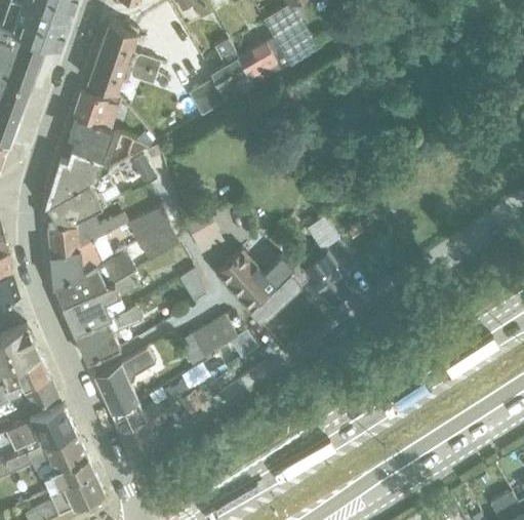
[(9,0),(5,13),(63,34),(63,32),(67,22),(74,0),(9,0)]
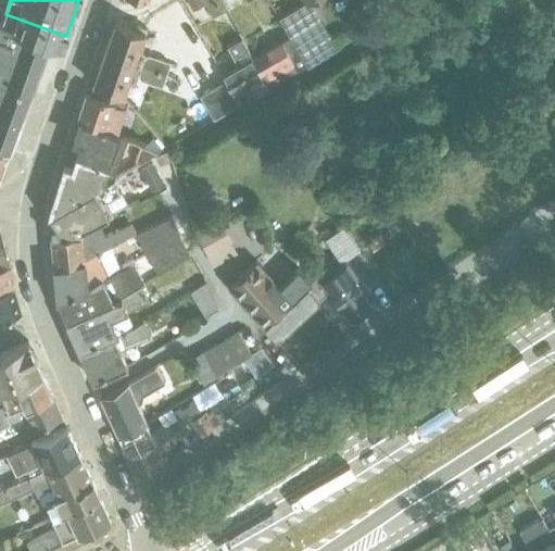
[(218,0),(185,0),(193,13),(205,7),(212,20),(226,12),(218,0)]
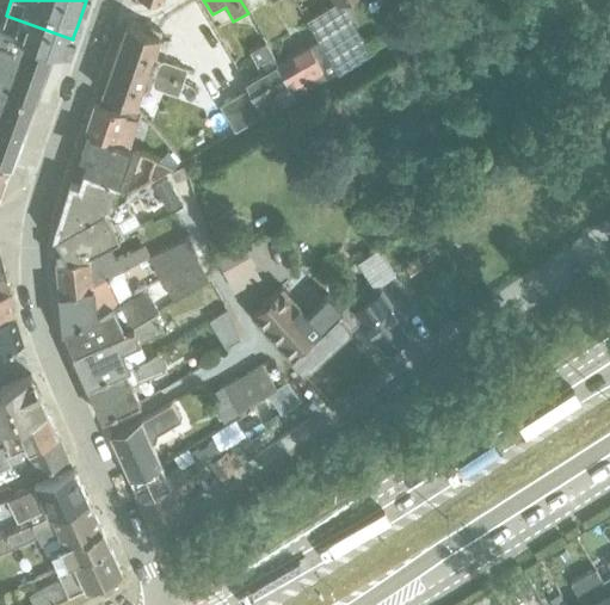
[(240,0),(248,13),(269,1),(267,0),(240,0)]
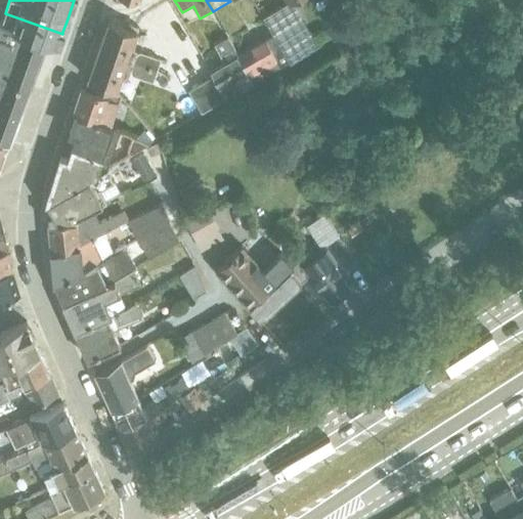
[(290,4),(280,8),(295,32),(303,27),(290,4)]
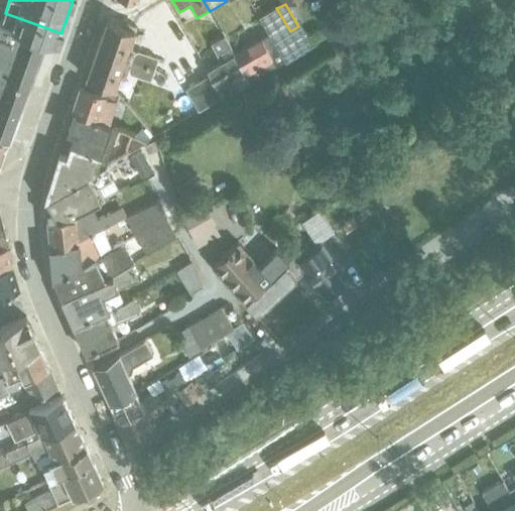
[(276,8),(258,19),(273,42),(286,62),(310,47),(298,26),(290,31),(276,8)]
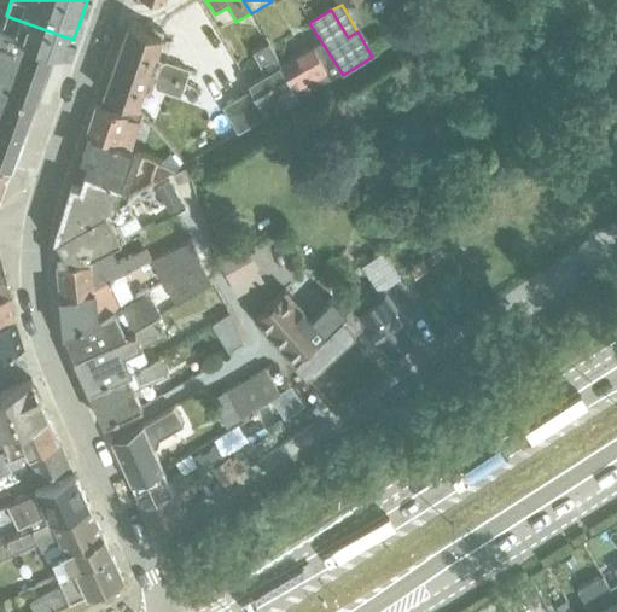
[(6,16),(1,29),(65,52),(65,53),(68,54),(69,54),(74,40),(6,16)]
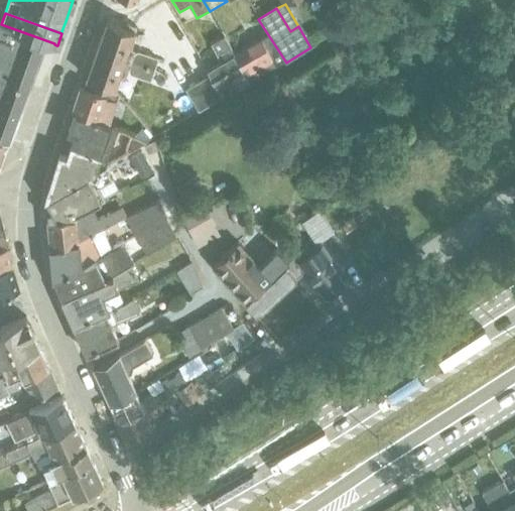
[(103,33),(96,52),(154,72),(158,60),(137,53),(134,54),(134,56),(132,55),(134,48),(130,47),(136,29),(124,25),(120,27),(106,22),(103,33)]
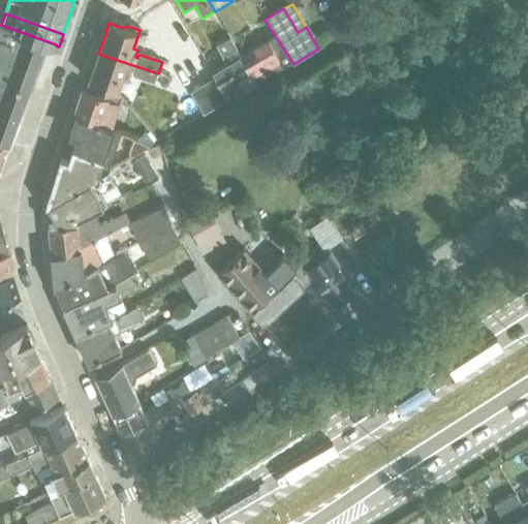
[(1,25),(0,28),(45,43),(58,48),(59,47),(58,47),(56,45),(56,44),(1,25)]
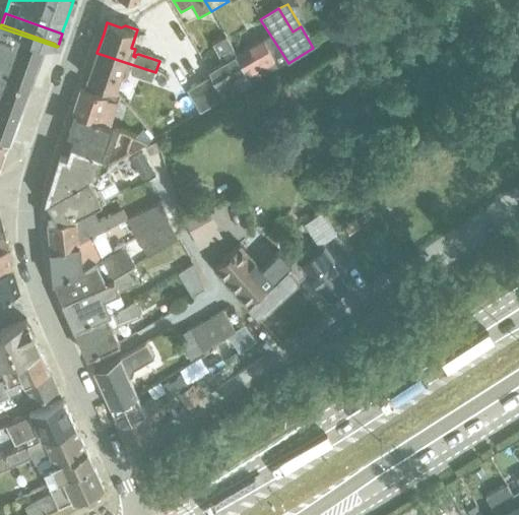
[(0,77),(28,88),(45,43),(0,27),(0,77)]
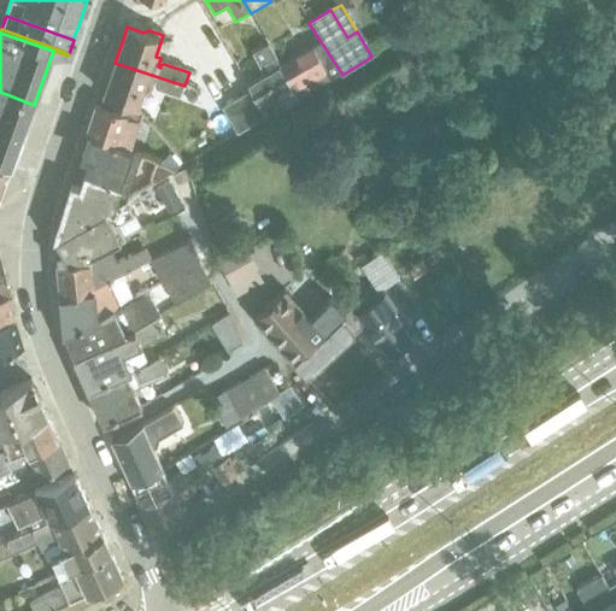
[(263,75),(246,84),(250,92),(260,109),(277,99),(283,109),(298,100),(279,66),(268,46),(251,53),(263,75)]
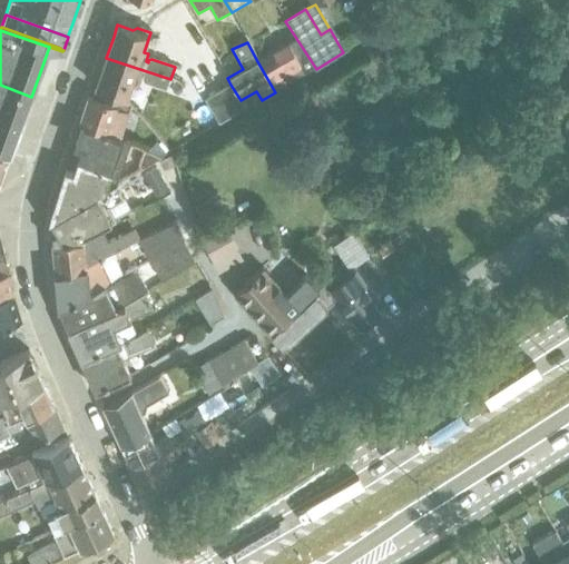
[(287,43),(257,61),(275,92),(316,69),(302,47),(292,52),(287,43)]
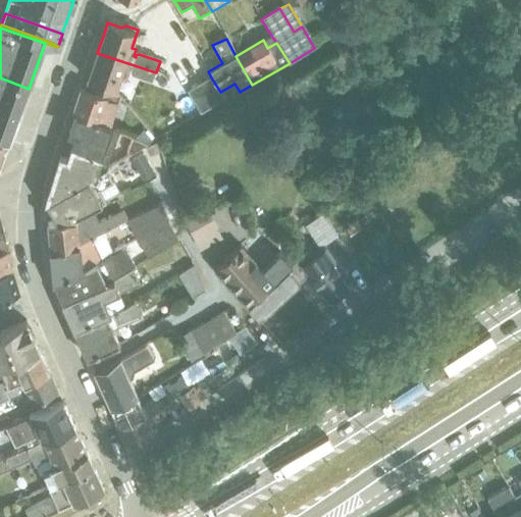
[(97,53),(87,83),(115,93),(120,78),(124,80),(127,71),(131,72),(129,74),(131,76),(152,84),(156,72),(97,53)]
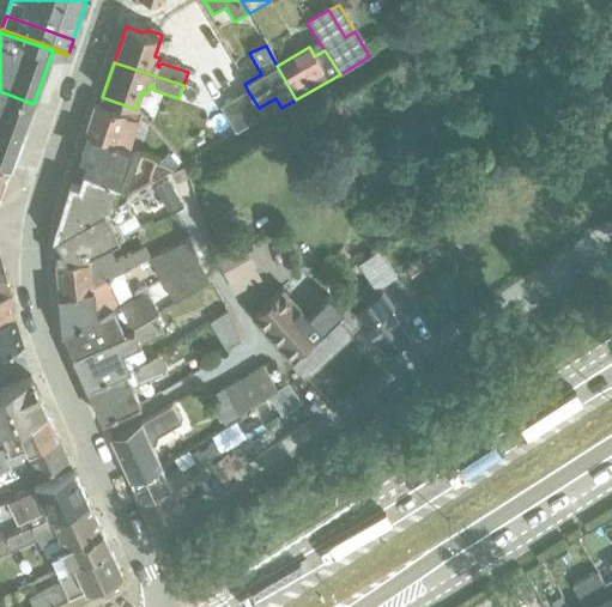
[(0,163),(10,168),(34,104),(0,91),(0,163)]
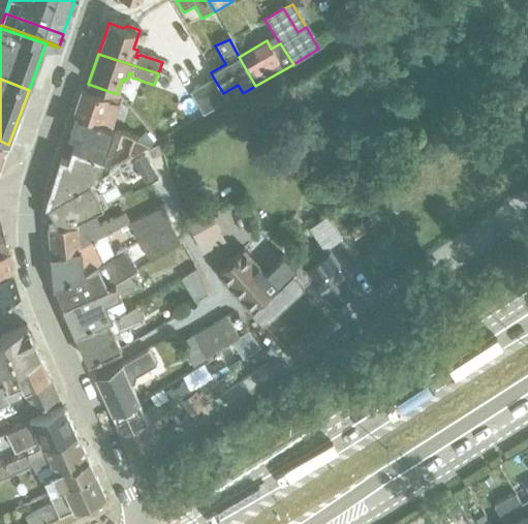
[(214,79),(203,86),(216,109),(228,101),(223,93),(214,79)]
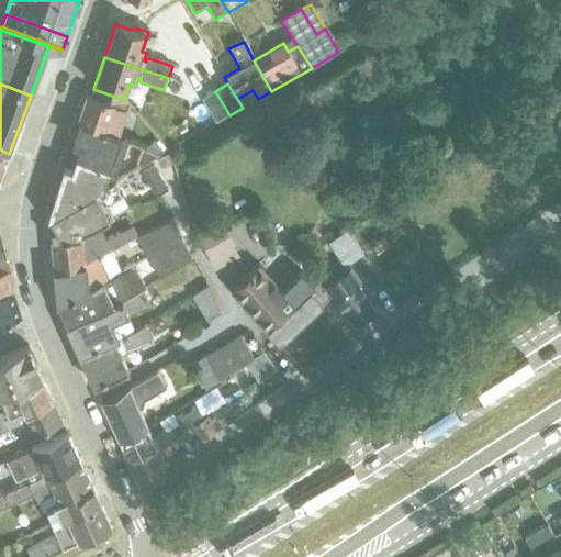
[(86,98),(77,125),(80,126),(119,140),(130,107),(124,100),(93,89),(90,100),(86,98)]
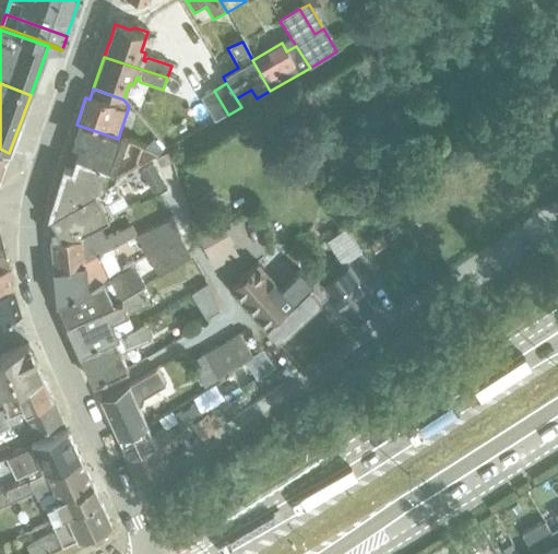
[(214,91),(200,98),(214,124),(228,115),(214,91)]
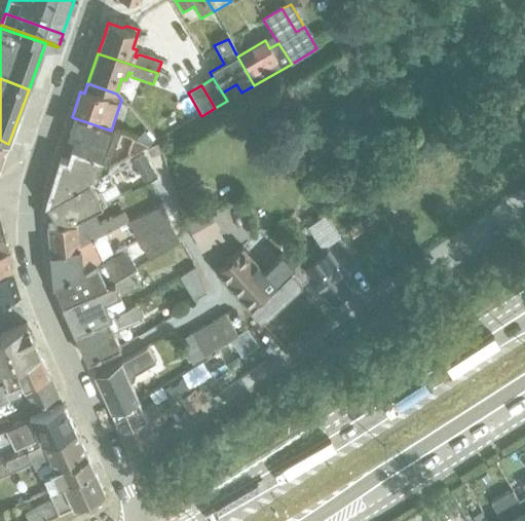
[(75,118),(69,137),(77,139),(73,151),(109,166),(120,135),(111,131),(75,118)]
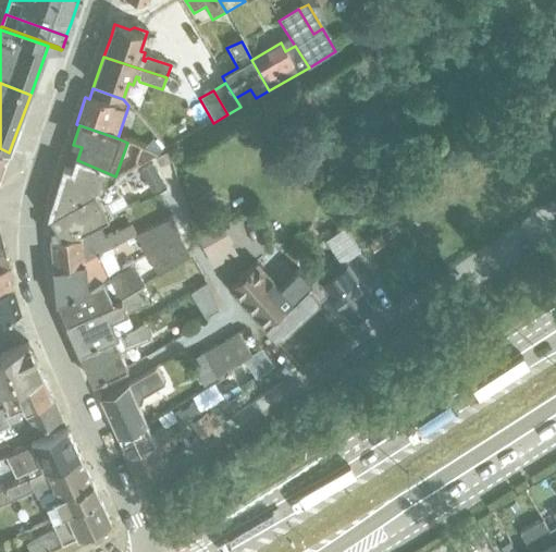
[(0,178),(9,152),(0,148),(0,178)]
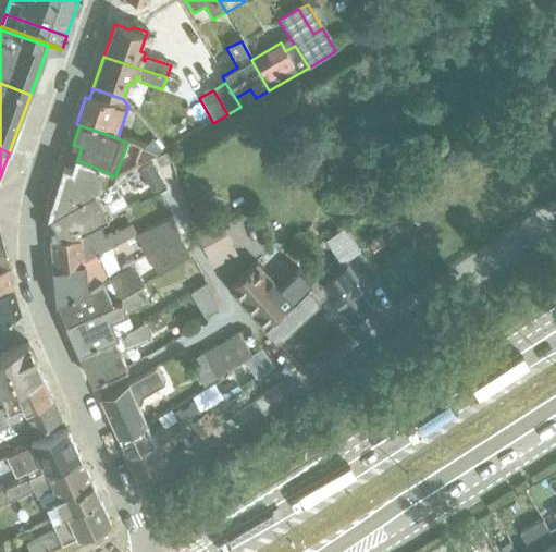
[(140,148),(135,164),(137,168),(158,156),(140,148)]
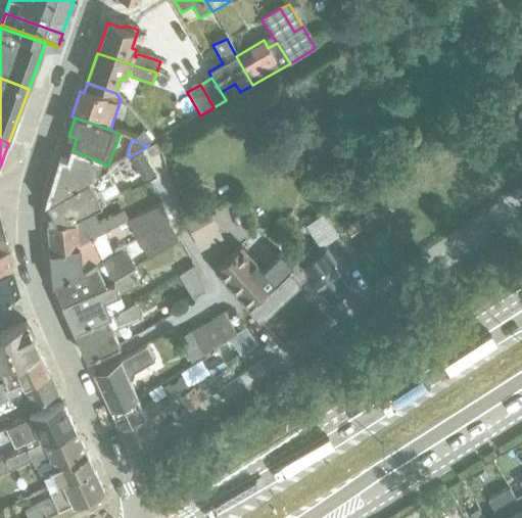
[(55,175),(45,205),(84,184),(105,171),(107,170),(108,166),(73,150),(72,153),(69,158),(68,162),(60,159),(55,175)]
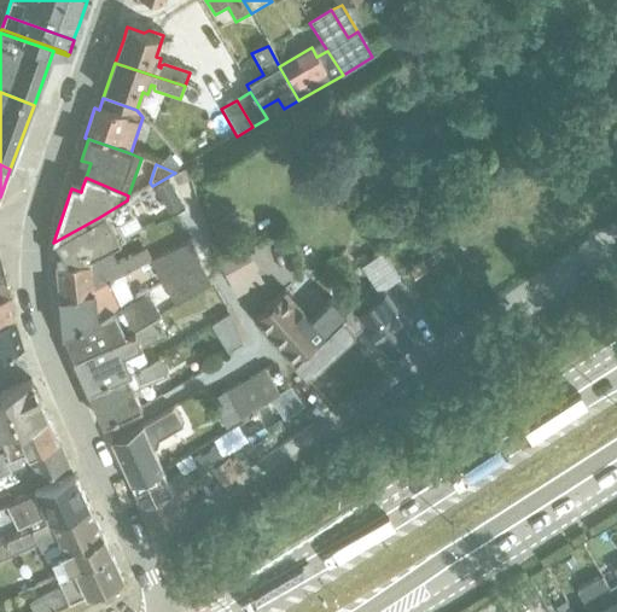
[(169,185),(155,192),(169,217),(182,209),(169,185)]
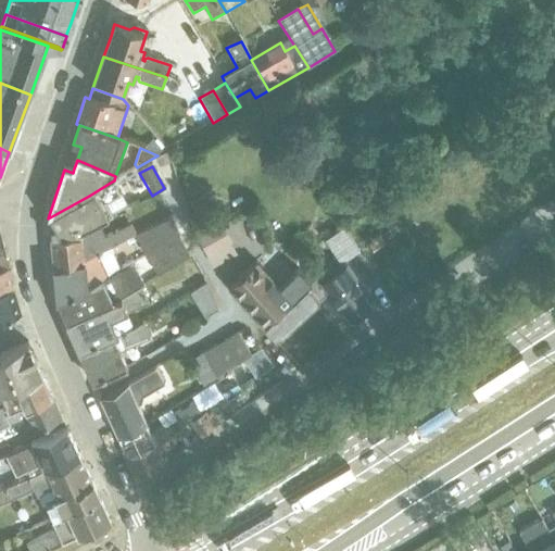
[(89,196),(48,218),(54,229),(50,230),(50,240),(82,236),(82,235),(82,233),(109,220),(108,217),(127,208),(112,182),(89,196)]
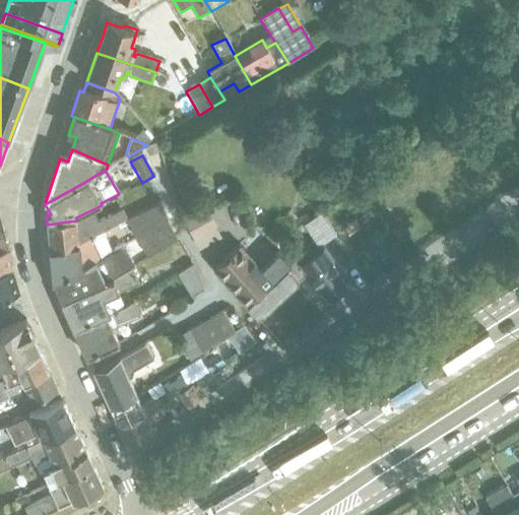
[(159,204),(127,219),(136,241),(168,222),(159,204)]
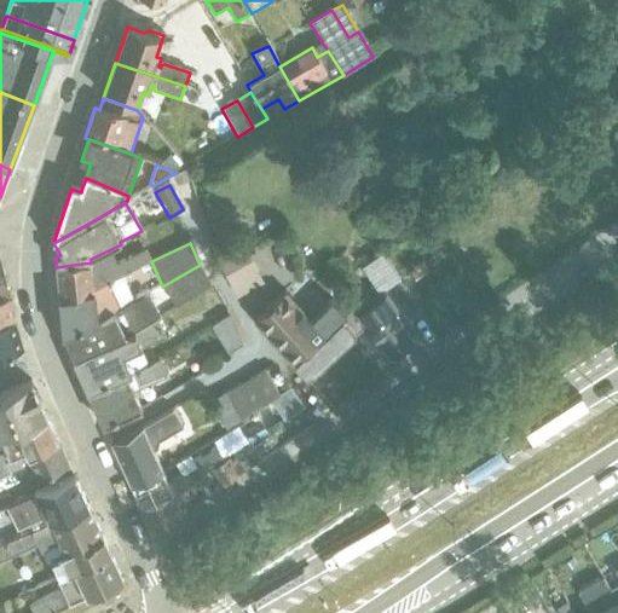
[(444,250),(410,271),(416,283),(429,273),(427,270),(449,256),(444,250)]
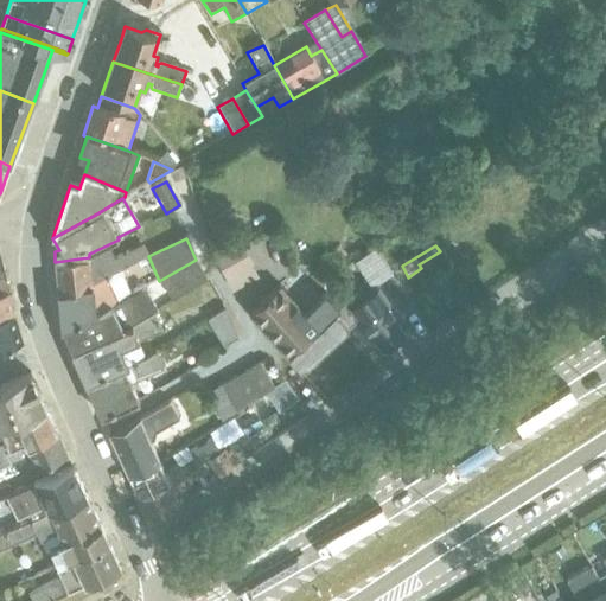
[(89,257),(55,262),(57,276),(58,294),(75,293),(75,289),(94,287),(120,273),(133,264),(140,261),(147,256),(142,247),(114,260),(108,247),(89,256),(89,257)]
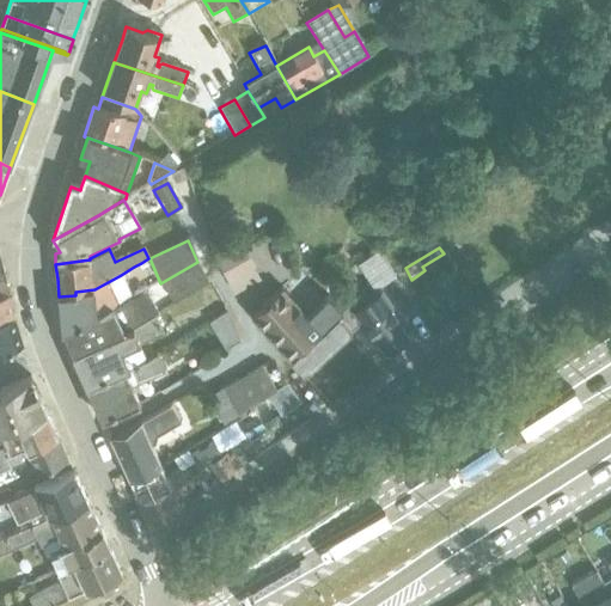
[(242,249),(217,263),(222,273),(233,294),(260,280),(242,249)]
